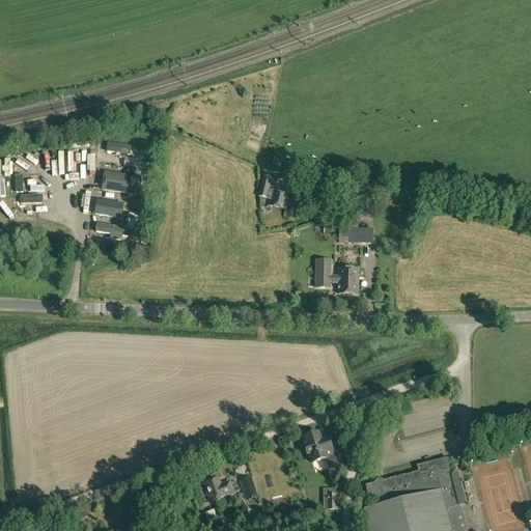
[(91,145),(90,138),(83,139),(83,146),(91,145)]
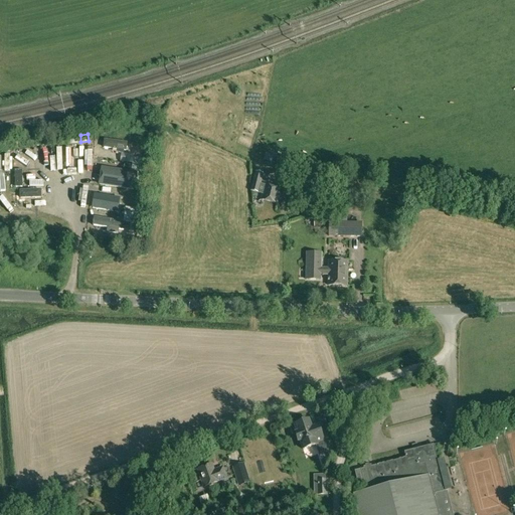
[(126,143),(105,140),(103,150),(118,152),(117,155),(124,156),(124,153),(126,153),(128,143),(126,143)]
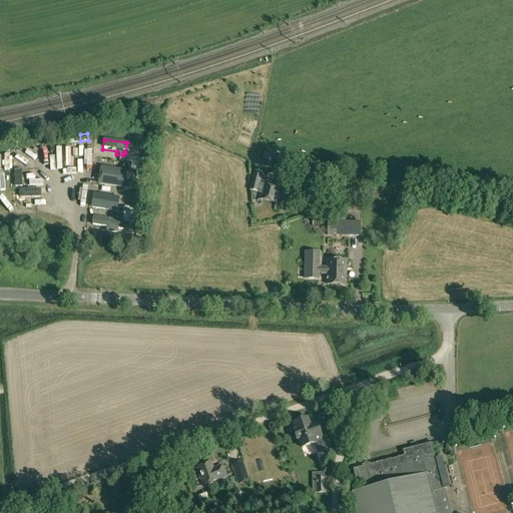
[(131,163),(142,165),(143,158),(132,156),(131,163)]
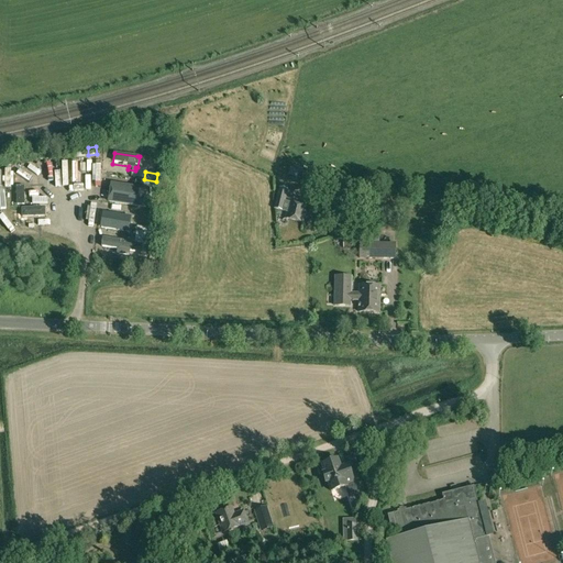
[(156,181),(144,179),(143,187),(151,188),(155,189),(156,183),(156,181)]
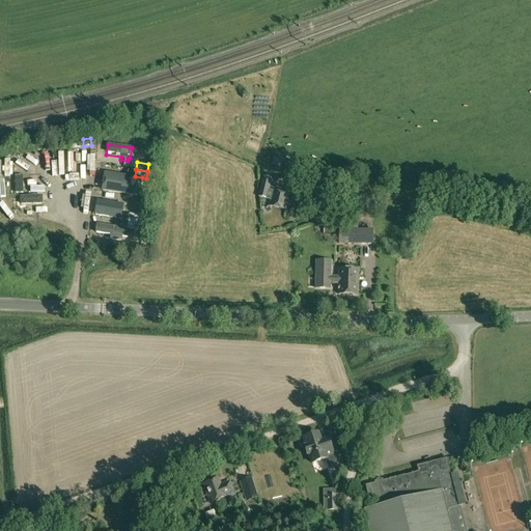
[(141,179),(104,174),(101,193),(138,199),(141,179)]
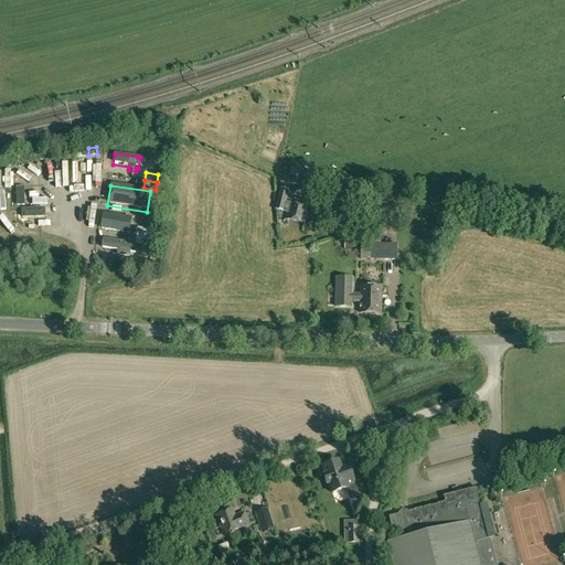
[(72,188),(73,209),(85,209),(85,188),(72,188)]
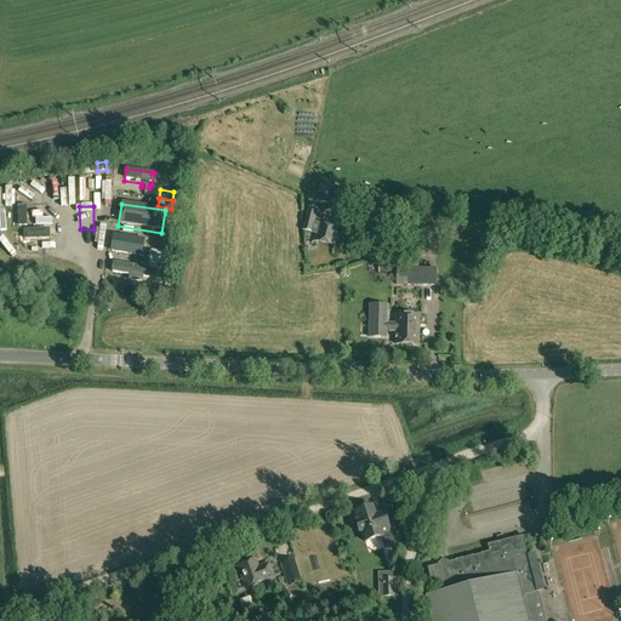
[(339,228),(319,223),(319,222),(315,221),(318,209),(308,206),(302,231),(315,234),(314,241),(335,246),(339,228)]
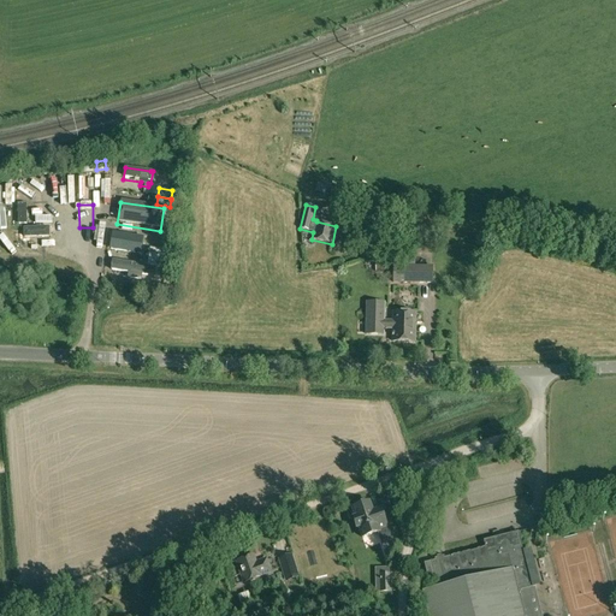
[(48,217),(48,207),(30,208),(30,220),(41,220),(41,217),(48,217)]
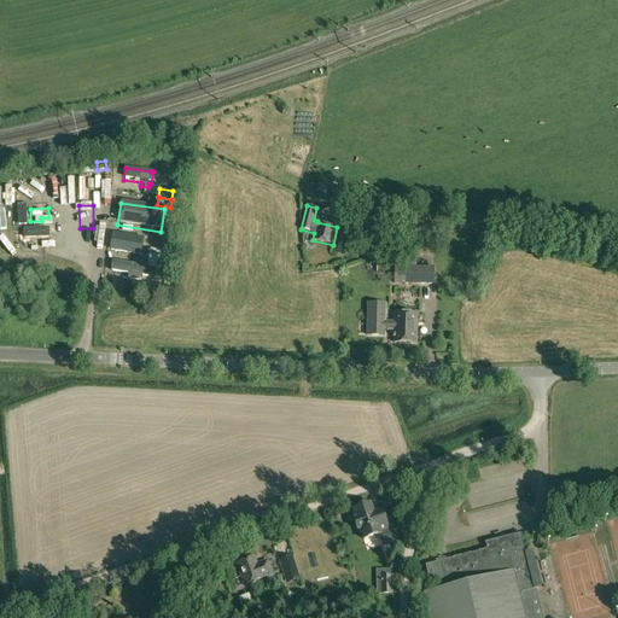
[(50,235),(50,223),(27,222),(25,235),(50,235)]
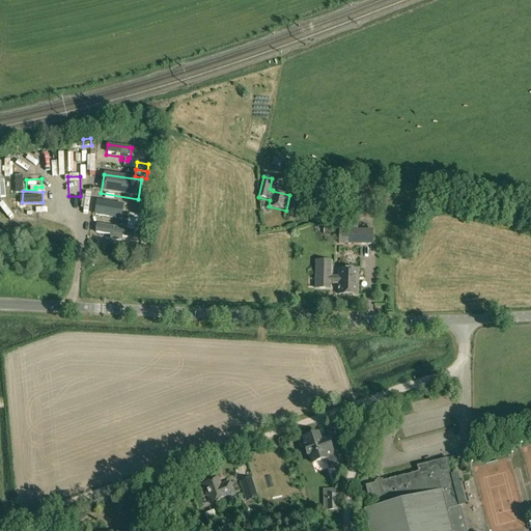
[(124,206),(98,201),(95,216),(121,220),(124,206)]
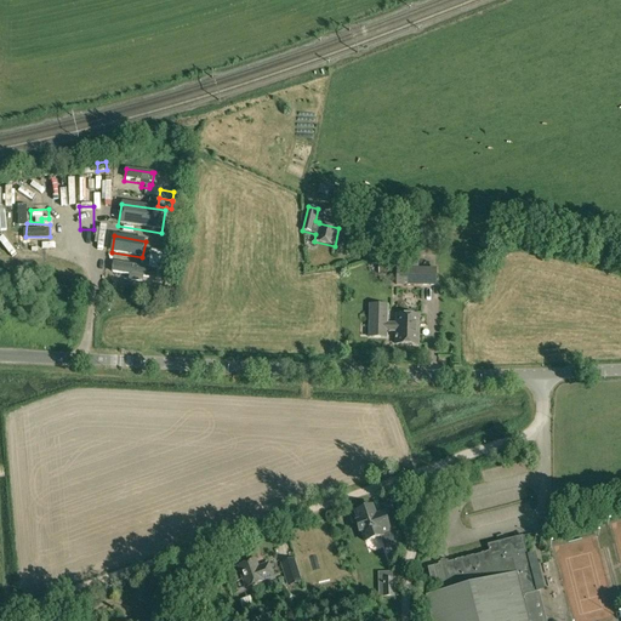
[(370,257),(394,252),(393,244),(387,245),(387,243),(366,246),(370,257)]
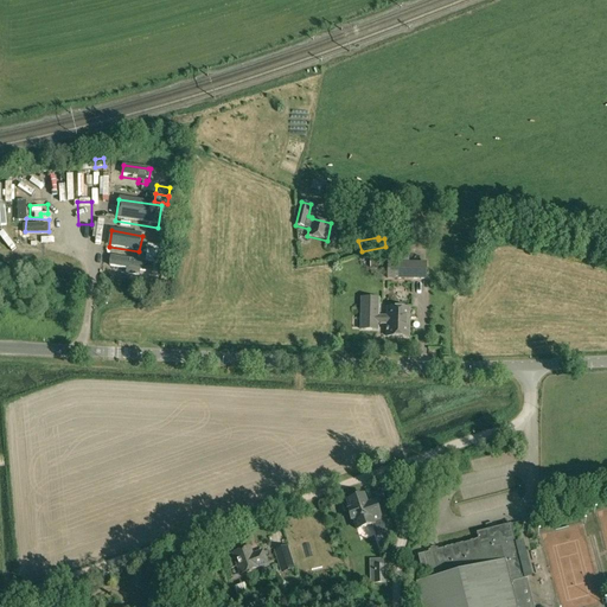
[(147,244),(146,253),(157,255),(158,253),(166,254),(167,247),(159,246),(147,244)]
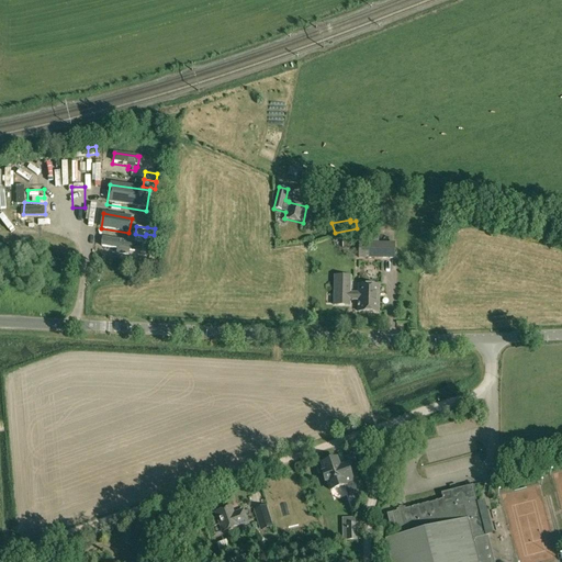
[(145,236),(135,234),(134,242),(144,243),(148,244),(153,244),(154,237),(152,236),(145,236)]
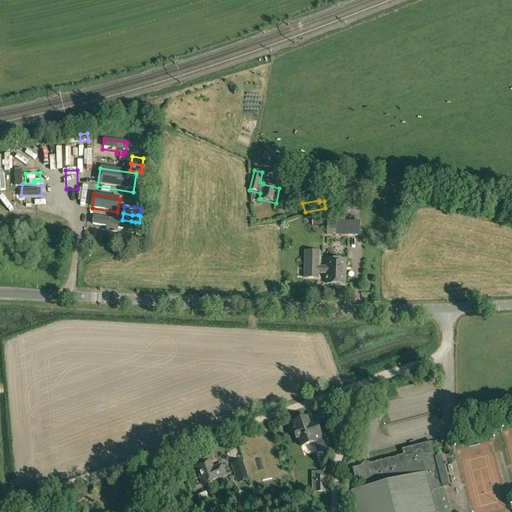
[(359,222),(345,222),(345,214),(328,213),(328,222),(327,222),(327,235),(359,235),(359,222)]
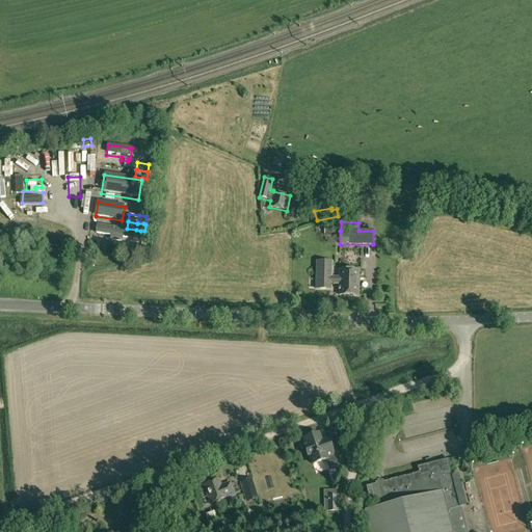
[(129,230),(98,224),(96,235),(128,240),(129,230)]
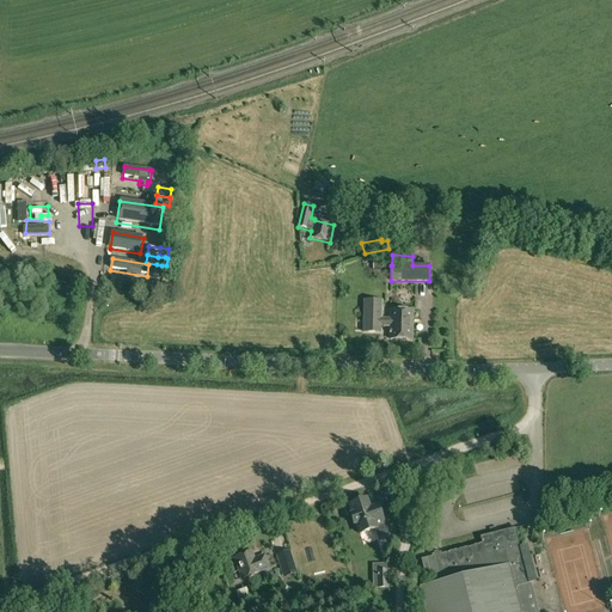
[(381,301),(365,301),(363,332),(380,334),(380,326),(390,328),(390,340),(411,341),(412,312),(391,311),(390,319),(381,319),(381,301)]
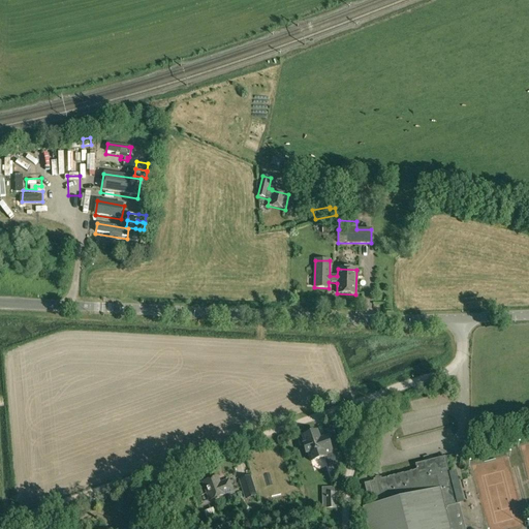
[(317,432),(303,436),(305,444),(303,445),(306,454),(308,454),(311,462),(325,457),(325,460),(334,457),(327,437),(319,439),(317,432)]
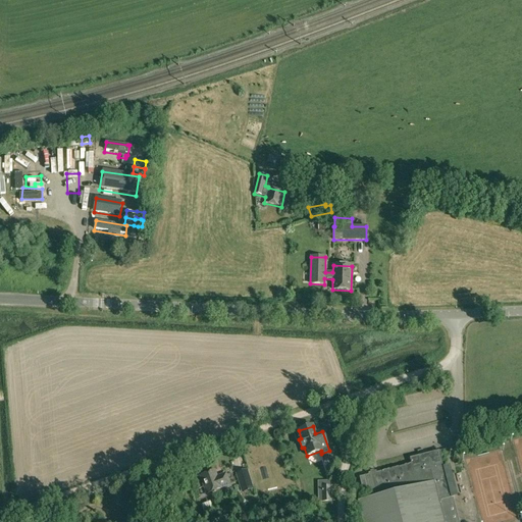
[(445,521),(439,501),(451,498),(439,451),(409,458),(411,464),(359,477),(362,487),(368,486),(371,498),(364,499),(358,501),(363,521),(445,521)]
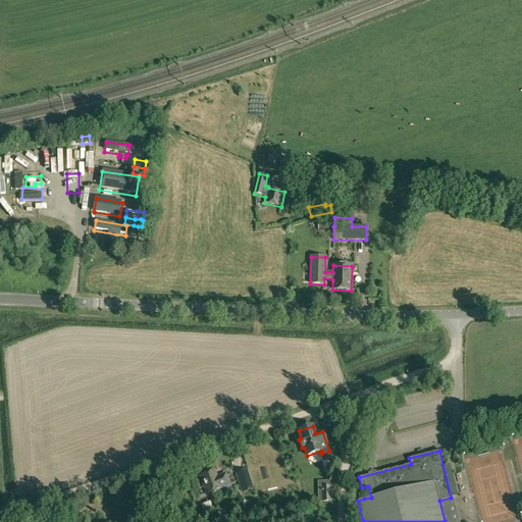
[(236,473),(242,492),(254,488),(248,469),(236,473)]
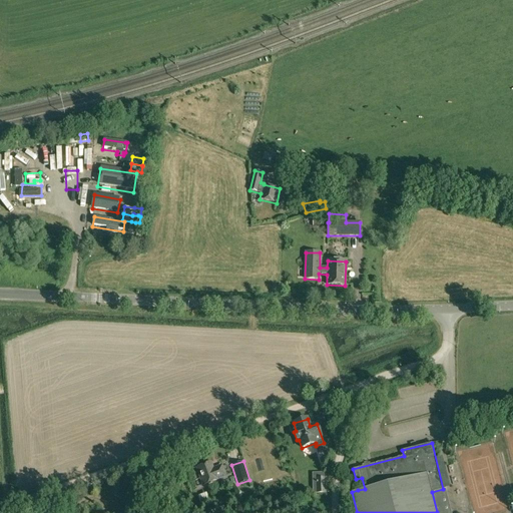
[(210,463),(196,468),(203,485),(216,480),(216,479),(224,476),(221,466),(214,469),(212,468),(210,463)]
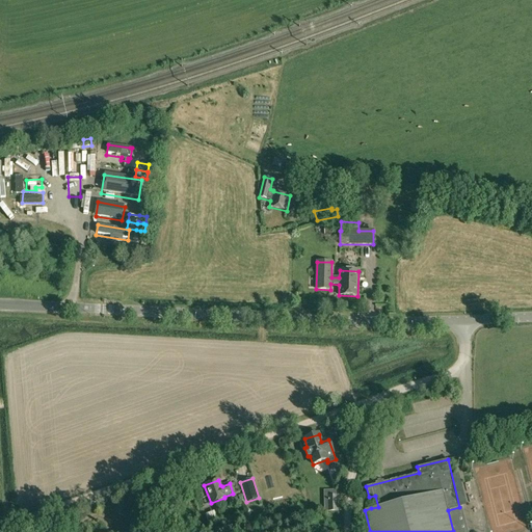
[(326,496),(327,512),(339,512),(339,496),(326,496)]
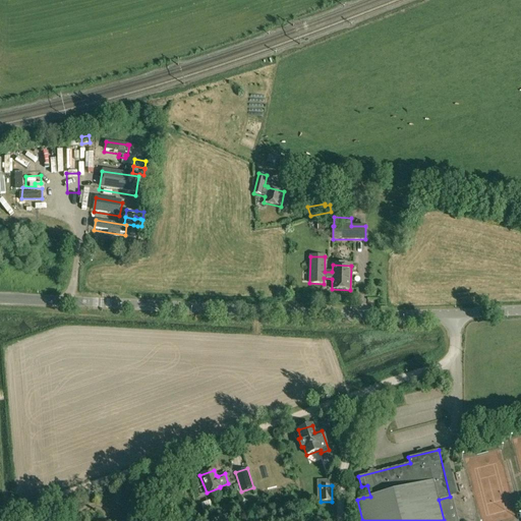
[(214,504),(206,507),(209,516),(217,512),(214,504)]
